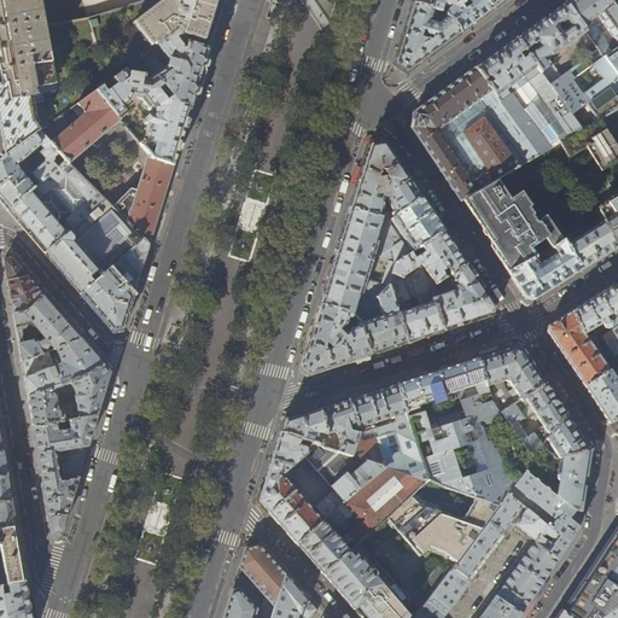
[(0,0),(0,159),(40,132),(94,92),(109,81),(91,22),(44,30),(40,13),(38,0),(0,0)]
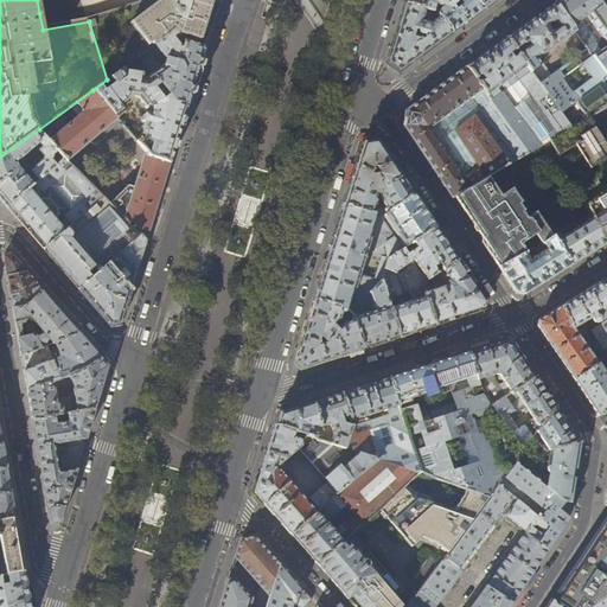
[(154,0),(89,21),(107,80),(123,68),(144,53),(148,49),(154,45),(154,44),(174,30),(178,34),(184,43),(197,46),(205,49),(219,0),(154,0)]
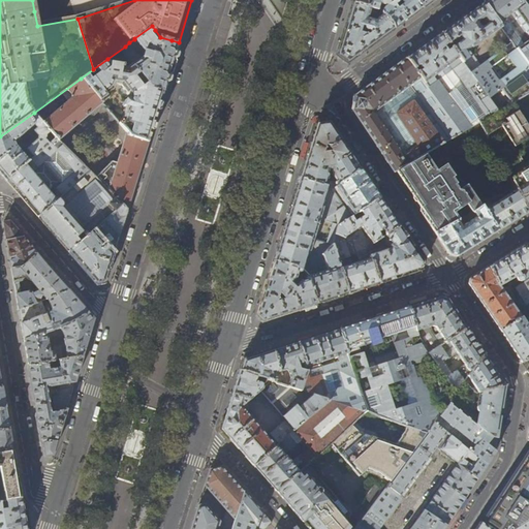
[(353,0),(353,3),(381,12),(394,29),(409,18),(423,8),(416,0),(353,0)]
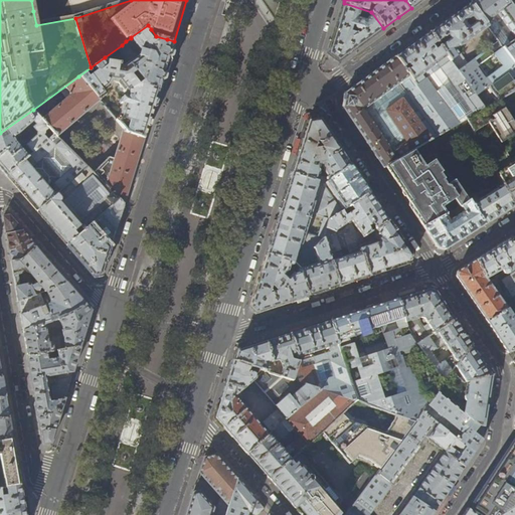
[(473,0),(470,2),(485,22),(492,17),(495,18),(500,14),(501,11),(503,9),(506,14),(502,18),(514,36),(514,38),(503,48),(514,63),(514,66),(492,84),(489,86),(475,97),(485,109),(501,99),(514,91),(514,12),(506,0),(473,0)]
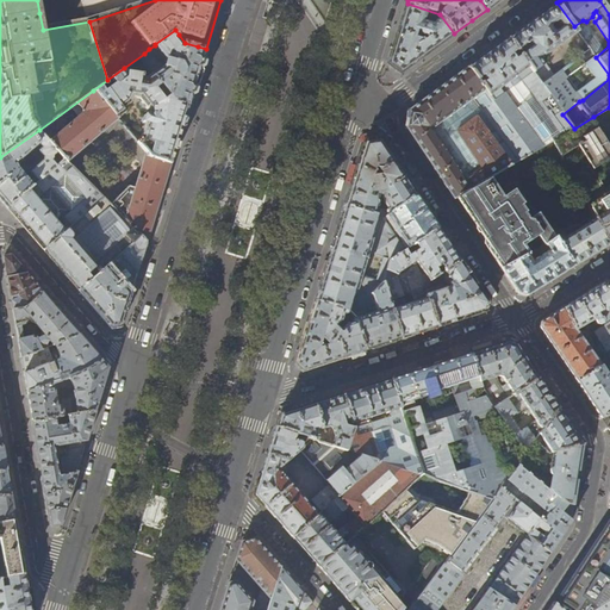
[(609,0),(599,0),(609,14),(609,0)]
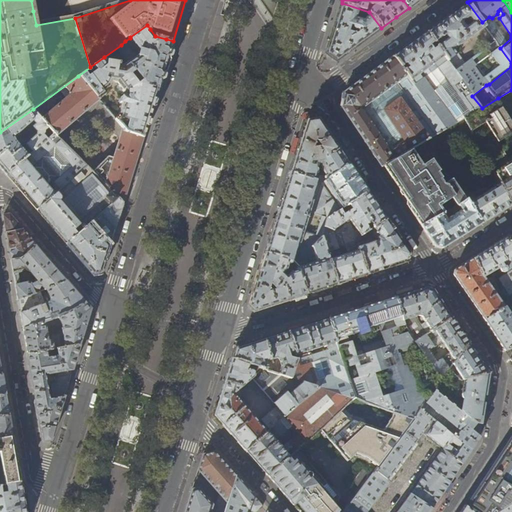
[(482,22),(467,2),(447,17),(426,32),(434,42),(437,46),(472,96),(486,85),(468,61),(465,64),(457,53),(456,54),(453,50),(485,26),(482,22)]
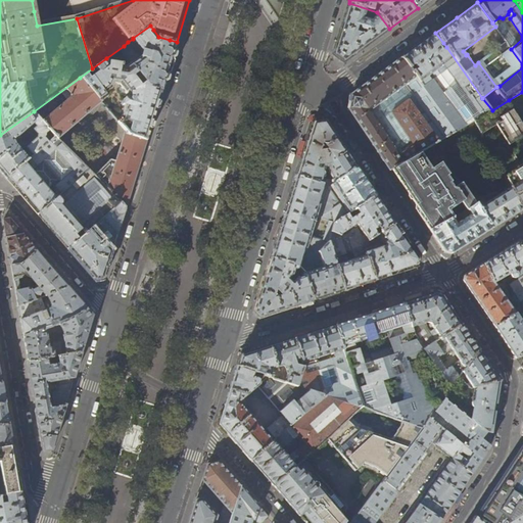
[(369,44),(389,29),(377,12),(349,3),(342,26),(333,54),(344,62),(369,44)]
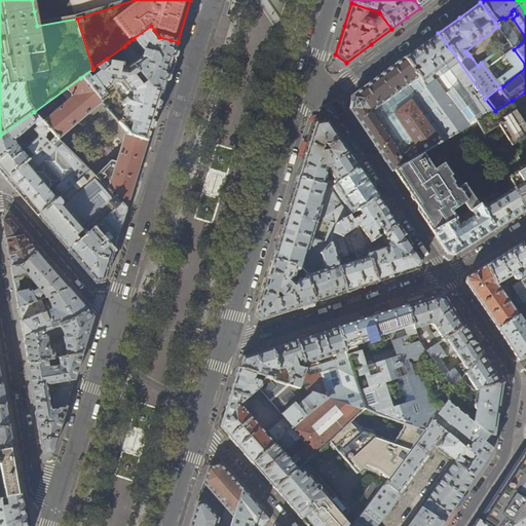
[(150,33),(154,30),(151,26),(134,38),(134,39),(128,42),(136,52),(142,54),(141,57),(132,65),(147,86),(163,90),(164,86),(176,49),(178,42),(171,40),(159,37),(157,41),(157,42),(150,33)]
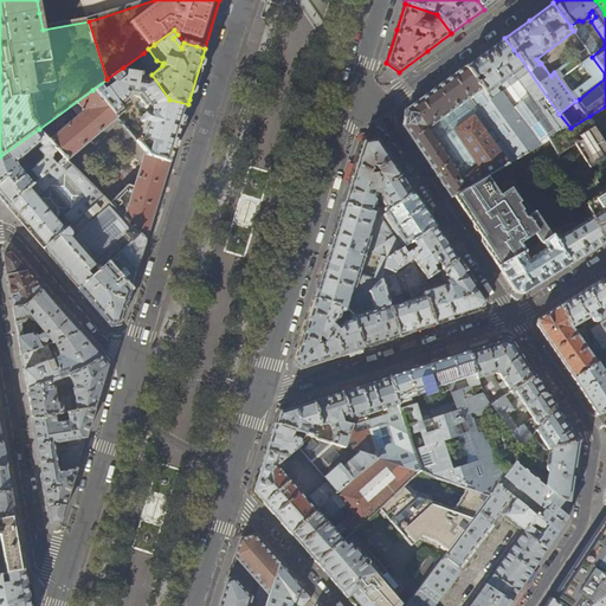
[(514,50),(504,38),(487,51),(465,66),(475,78),(479,75),(483,79),(477,83),(528,153),(550,140),(571,128),(559,114),(517,55),(511,58),(508,53),(514,50)]
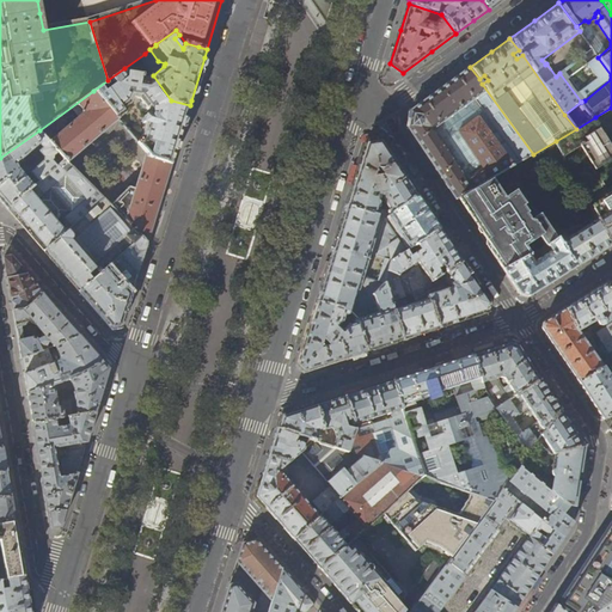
[(562,71),(585,101),(611,79),(611,75),(598,57),(592,48),(562,71)]
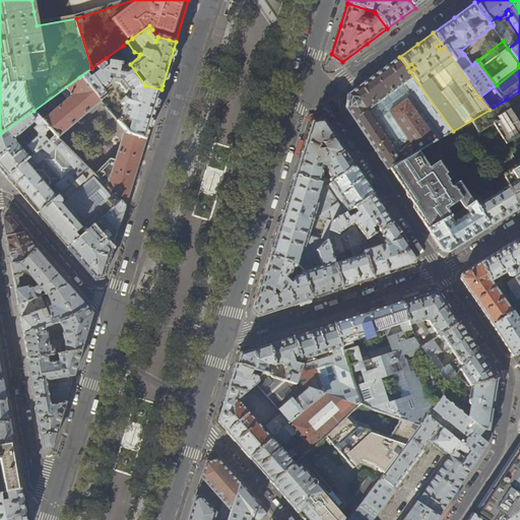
[(407,67),(399,57),(372,77),(362,84),(347,94),(345,108),(346,109),(367,138),(387,170),(417,151),(453,131),(409,71),(407,67)]
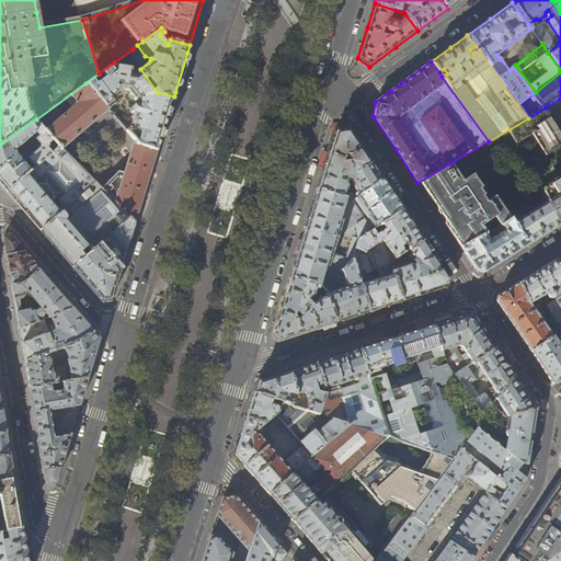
[(116,66),(114,63),(99,73),(86,83),(107,110),(114,104),(112,101),(117,96),(121,89),(126,91),(137,104),(136,105),(135,105),(133,107),(130,113),(134,114),(129,126),(125,129),(137,144),(157,150),(165,124),(168,117),(174,96),(157,92),(140,69),(139,68),(134,71),(129,71),(129,68),(116,66)]
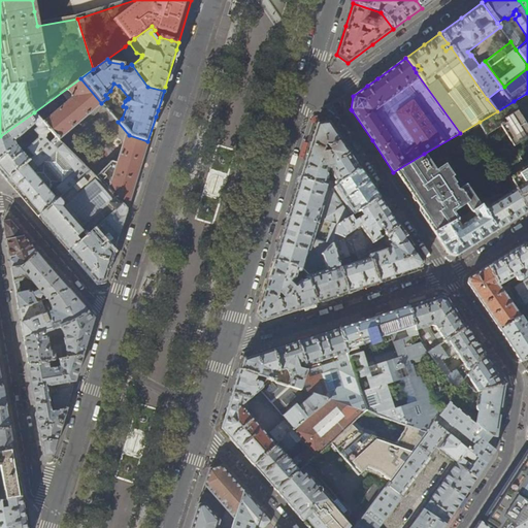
[(118,122),(101,103),(80,78),(34,112),(50,132),(53,135),(56,138),(59,141),(87,116),(90,119),(97,112),(123,143),(117,164),(111,162),(94,177),(122,204),(127,210),(134,186),(147,141),(129,135),(118,122)]
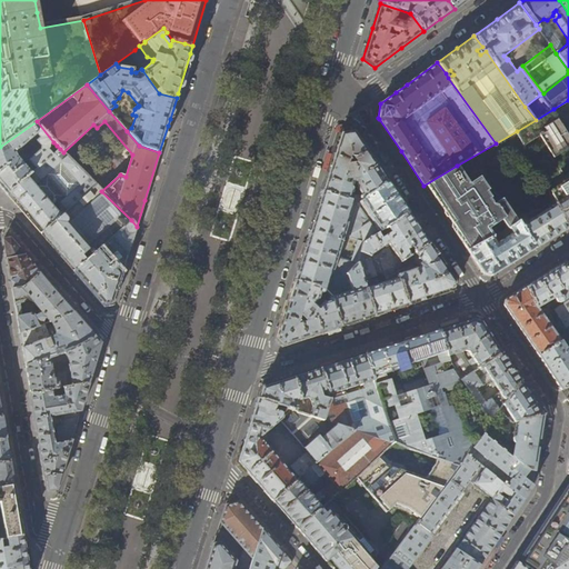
[(568,147),(568,135),(553,109),(536,120),(517,131),(523,145),(540,135),(553,157),(568,147)]
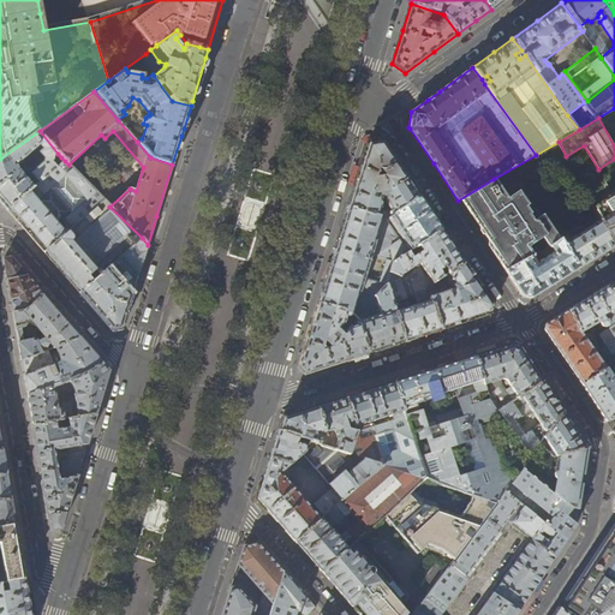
[(53,157),(58,154),(40,131),(0,159),(0,201),(7,210),(57,167),(53,162),(53,160),(53,157)]
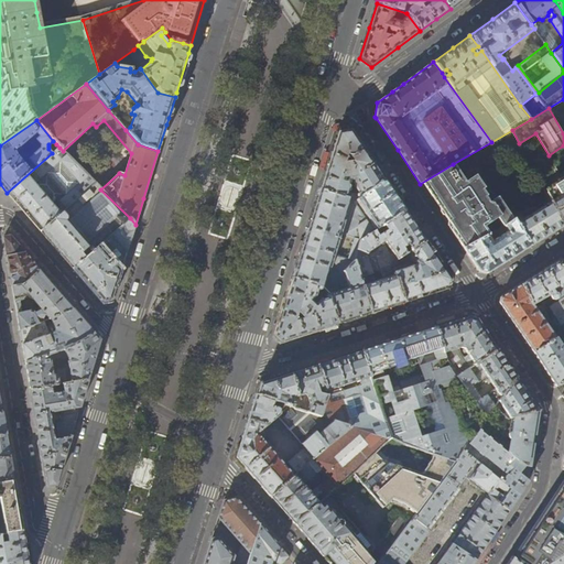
[(371,161),(350,130),(337,132),(328,160),(327,164),(320,191),(346,198),(349,190),(349,181),(354,181),(356,188),(361,196),(384,181),(371,161)]
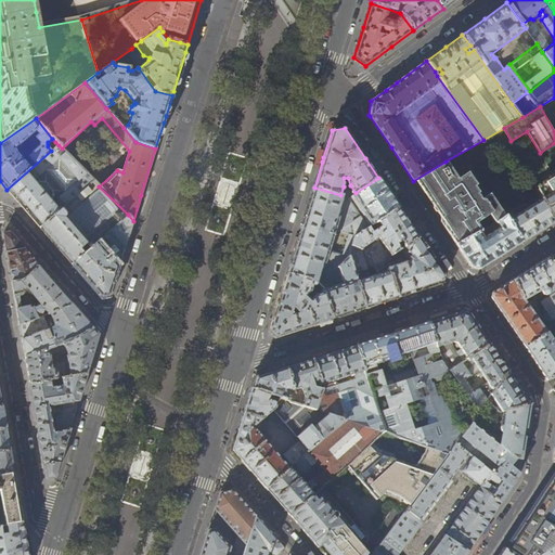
[(62,149),(59,145),(55,147),(51,151),(7,190),(21,206),(40,228),(93,180),(62,149)]
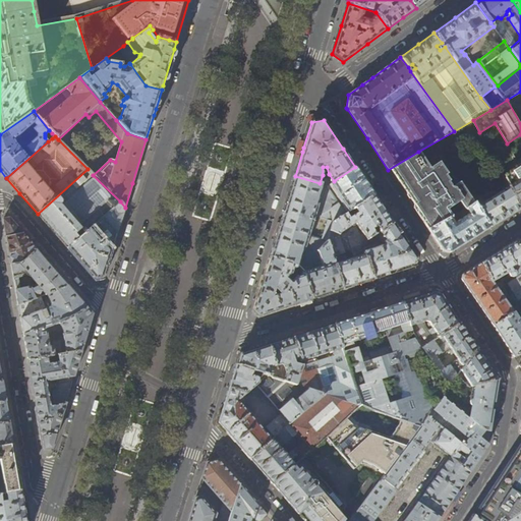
[(450,187),(451,186),(448,182),(449,181),(445,175),(447,174),(439,162),(430,167),(430,168),(428,168),(428,167),(418,152),(390,169),(409,197),(414,205),(413,208),(427,230),(454,215),(465,209),(473,204),(459,182),(453,186),(453,187),(450,187)]
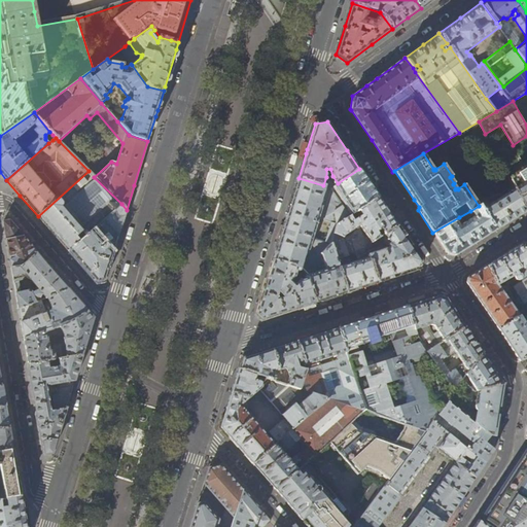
[(526,165),(508,178),(515,189),(526,211),(526,210),(526,165)]
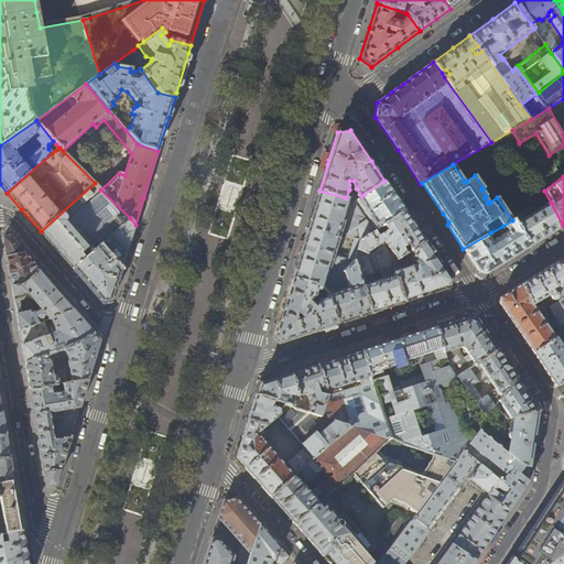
[(396,197),(384,181),(361,196),(359,197),(376,223),(370,227),(373,231),(375,231),(383,225),(404,210),(398,199),(396,197)]
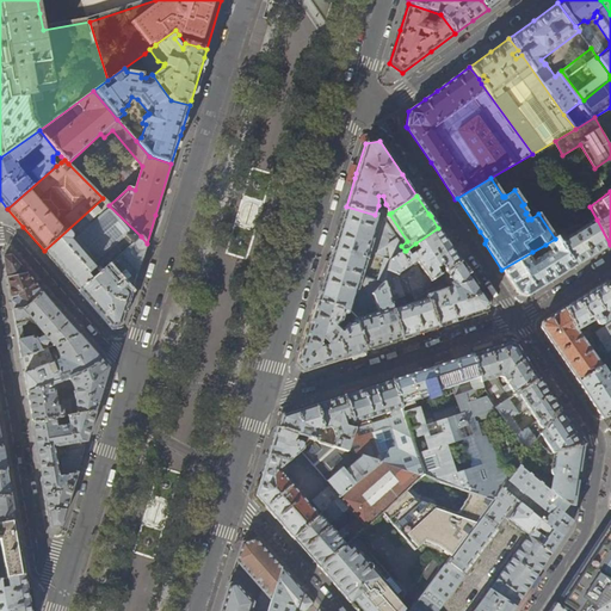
[(109,205),(103,198),(44,251),(47,253),(79,291),(105,267),(141,236),(109,205)]
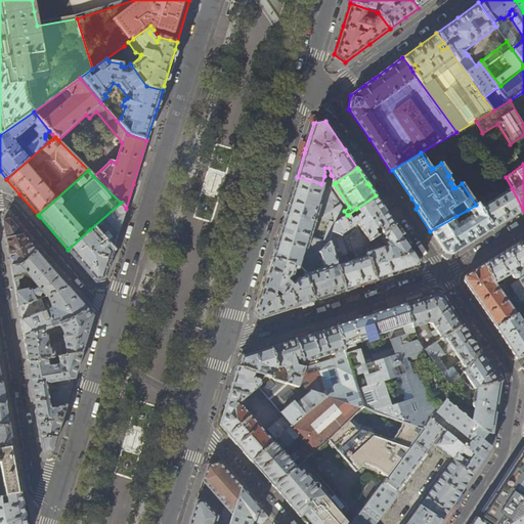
[(297,177),(292,190),(285,216),(284,219),(271,259),(296,267),(303,269),(329,242),(332,232),(335,224),(347,215),(344,211),(330,189),(330,186),(321,184),(297,177)]
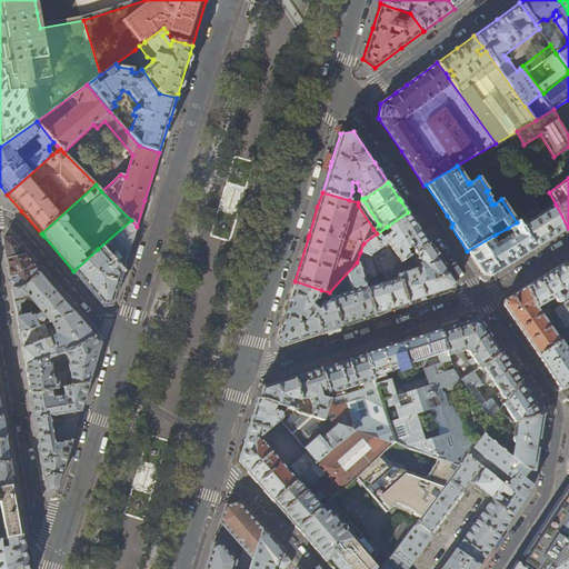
[(530,215),(518,222),(535,249),(551,239),(568,228),(556,205),(532,218),(530,215)]
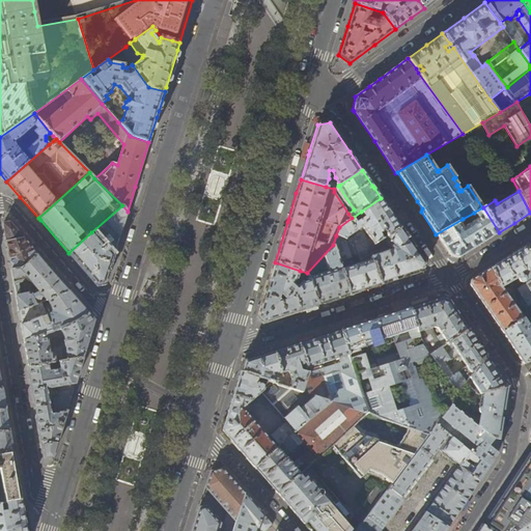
[(391,213),(381,198),(361,212),(364,217),(356,222),(353,218),(352,218),(339,227),(336,235),(345,240),(363,227),(370,239),(368,240),(362,231),(348,241),(369,248),(383,239),(400,227),(391,213)]
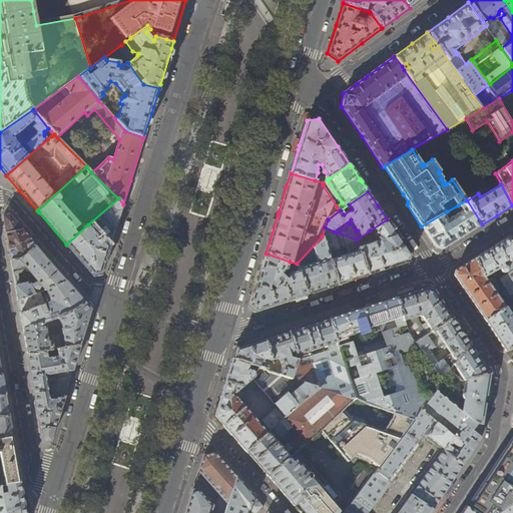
[(88,224),(66,244),(70,249),(77,257),(94,277),(98,276),(101,275),(108,252),(109,248),(110,243),(111,242),(123,204),(118,198),(88,224)]
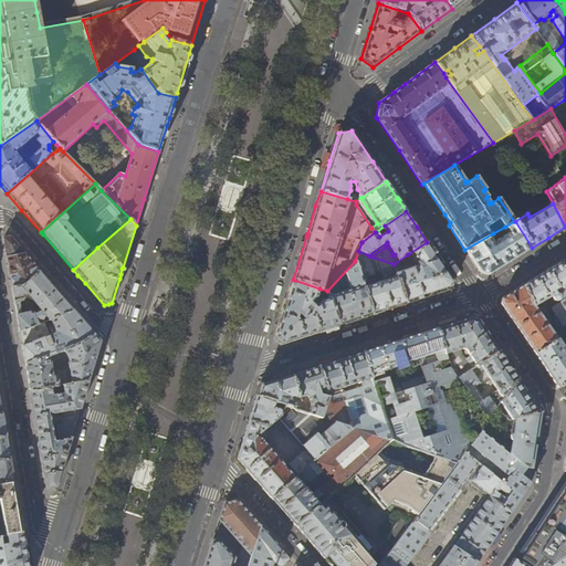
[(515,221),(514,221),(505,227),(510,233),(493,243),(491,240),(494,239),(494,237),(493,233),(464,250),(473,262),(481,273),(489,274),(507,263),(532,248),(515,221)]
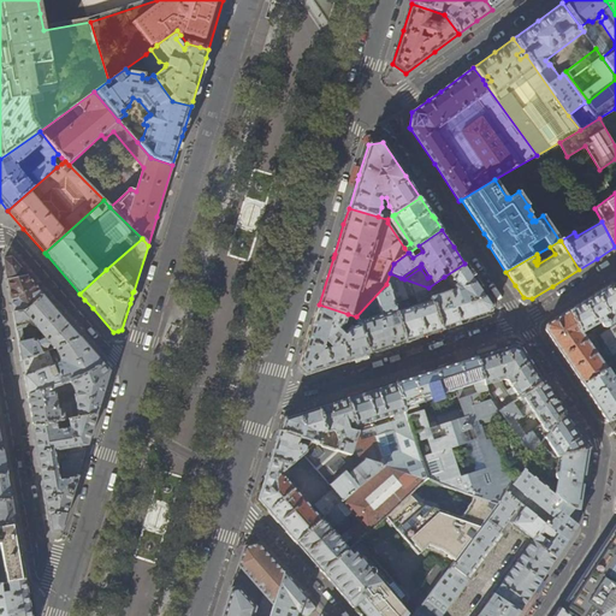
[(27,309),(43,295),(30,280),(11,258),(4,260),(4,261),(11,298),(13,312),(27,309)]
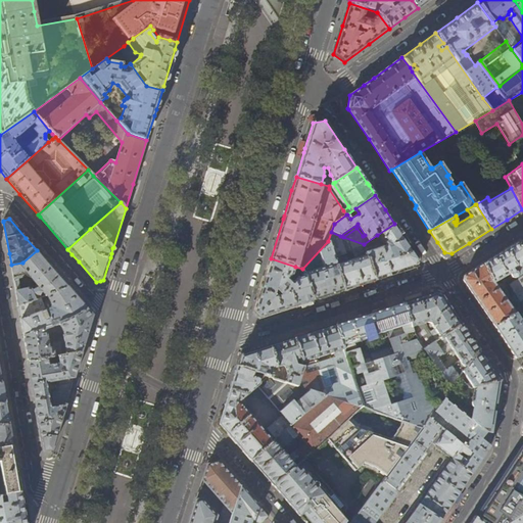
[(416,267),(419,259),(407,242),(394,224),(377,235),(364,244),(375,280),(389,276),(416,267)]
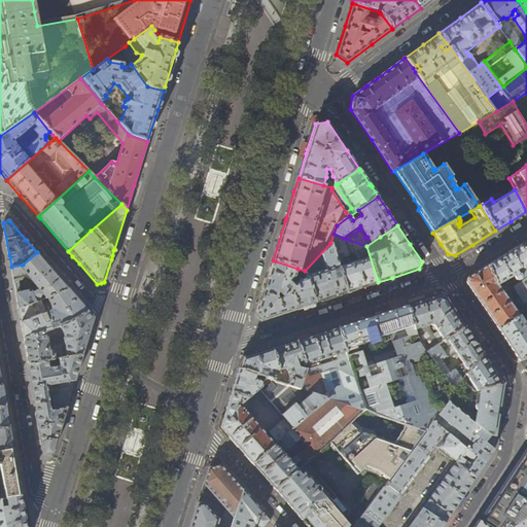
[(334,234),(330,243),(347,292),(362,287),(378,282),(366,246),(346,239),(343,238),(334,234)]
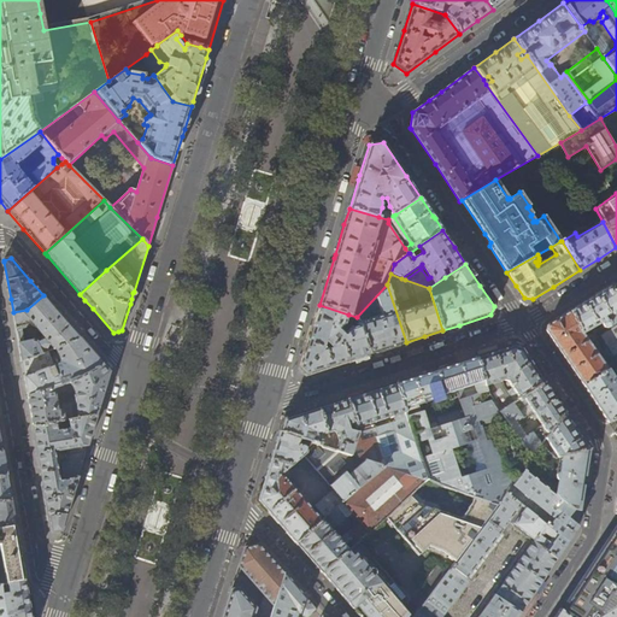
[(369,354),(387,348),(406,342),(387,285),(357,317),(360,325),(369,354)]
